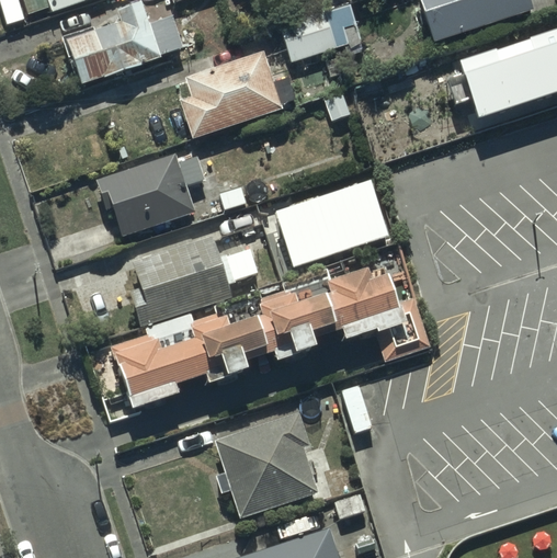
[(24,0),(19,2),(25,21),(47,13),(49,19),(101,0),(24,0)]
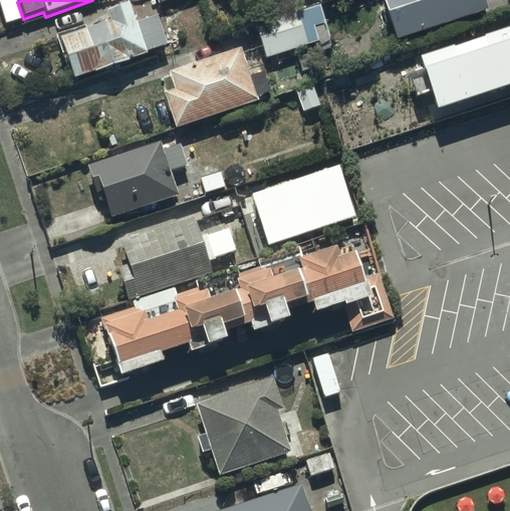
[(383,0),(395,37),(489,6),(487,0),(383,0)]
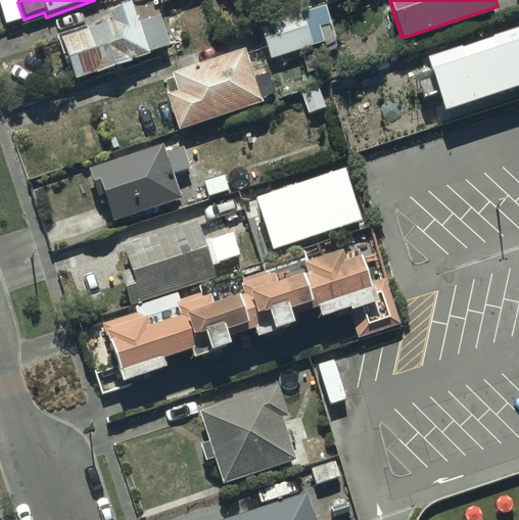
[(85,30),(59,41),(76,86),(152,59),(150,55),(173,48),(162,17),(140,26),(133,5),(109,14),(113,26),(87,35),(85,30)]
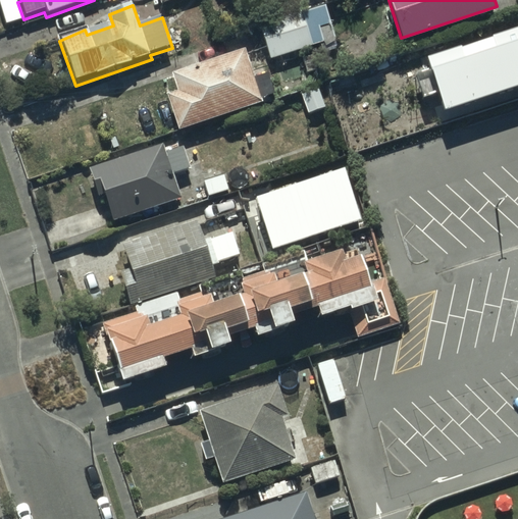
[(258,21),(271,61),(311,48),(300,10),(258,21)]
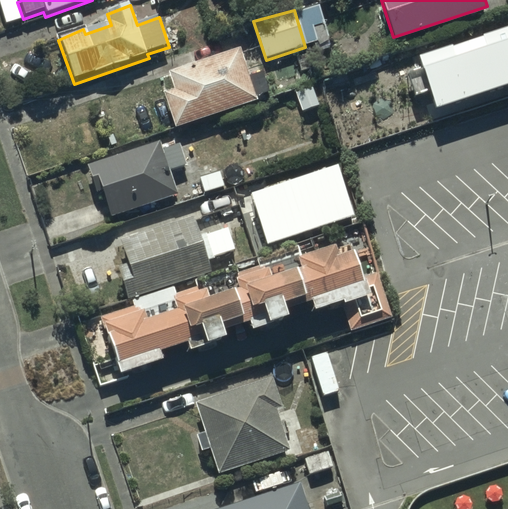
[(507,23),(419,54),(437,106),(507,82),(507,23)]
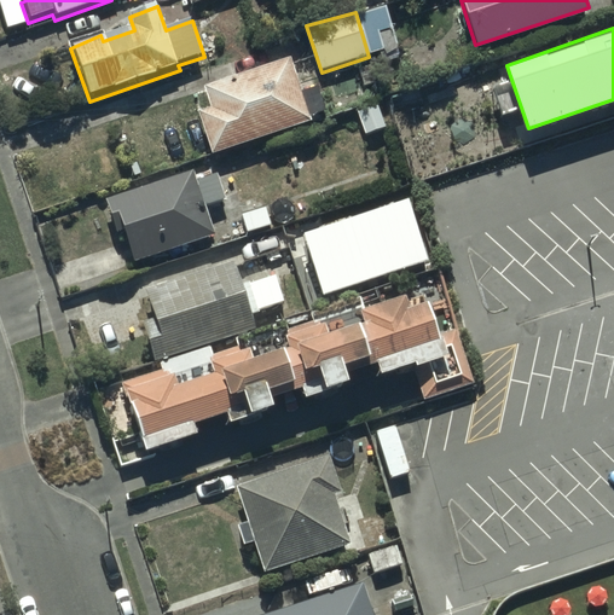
[(215,111),(202,115),(215,156),(311,126),(291,63),(208,90),(215,111)]
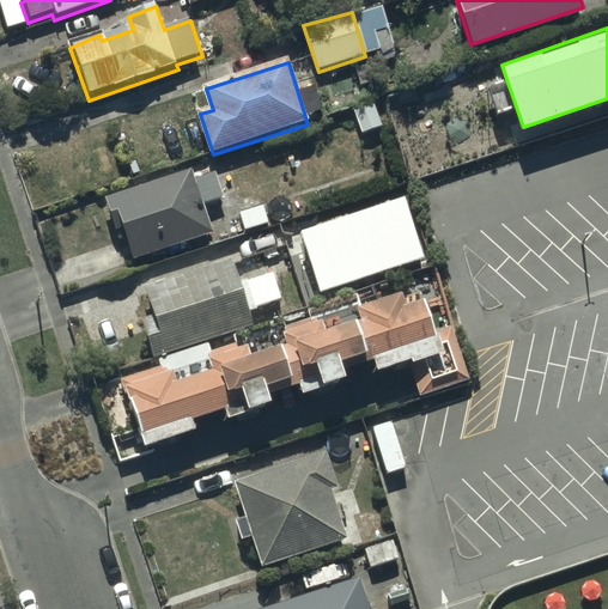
[(194,172),(105,203),(115,236),(120,235),(132,267),(146,262),(216,238),(194,172)]
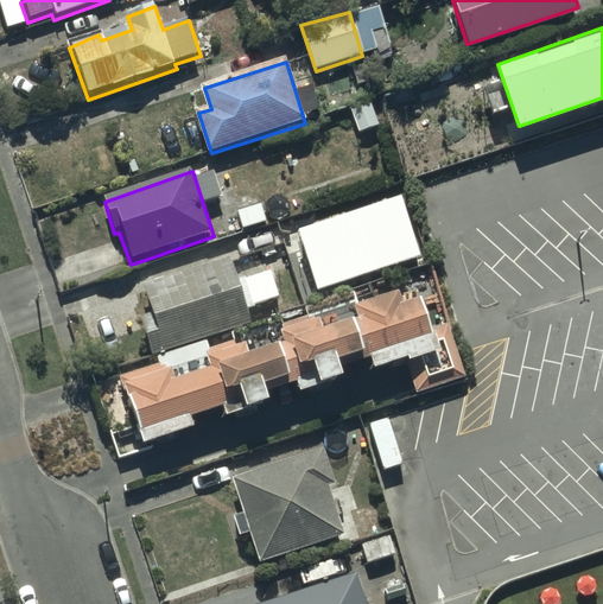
[(406,191),(304,226),(324,287),(427,253),(406,191)]
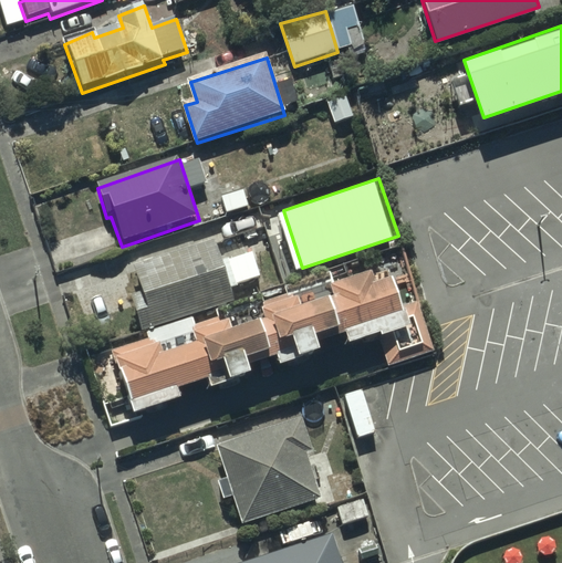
[(219,236),(135,262),(144,289),(134,292),(145,326),(238,298),(219,236)]
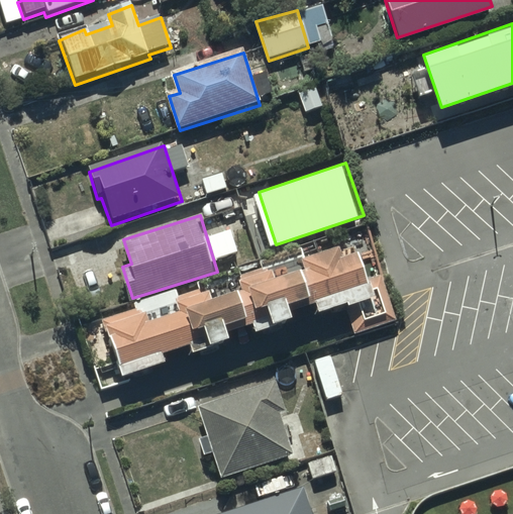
[(142,301),(101,313),(122,376),(168,362),(165,352),(191,344),(184,319),(189,318),(194,336),(204,333),(209,352),(230,344),(225,330),(250,322),(244,301),(248,300),(253,314),(266,311),(272,331),(292,325),(288,310),(314,301),(317,312),(345,303),(351,323),(394,311),(380,268),(364,273),(357,253),(340,259),(336,247),(302,260),(305,270),(274,280),(268,263),(236,273),(243,290),(212,300),(206,281),(176,292),(182,310),(148,320),(142,301)]
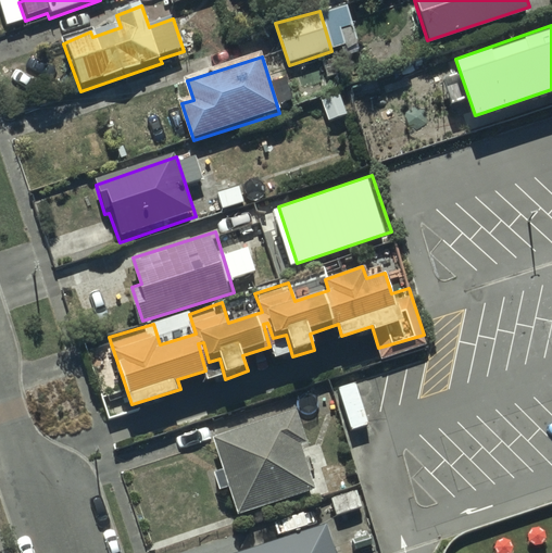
[(359,380),(340,386),(352,428),(372,424),(359,380)]
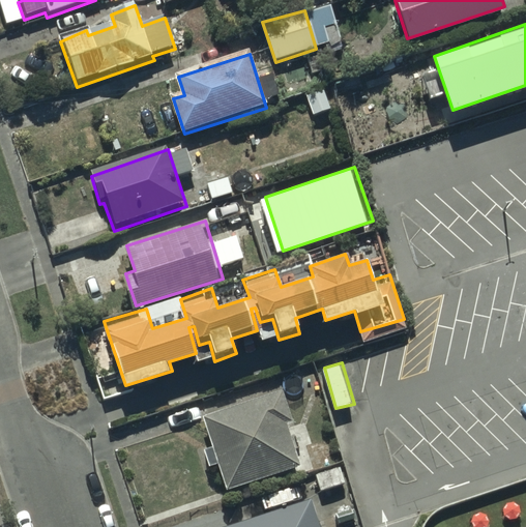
[(282,396),(204,421),(229,495),(300,470),(285,426),(291,425),(282,396)]
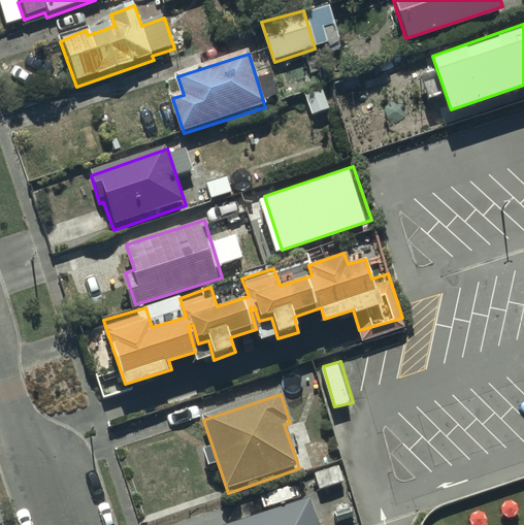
[(342,461),(301,476),(307,493),(349,478),(342,461)]
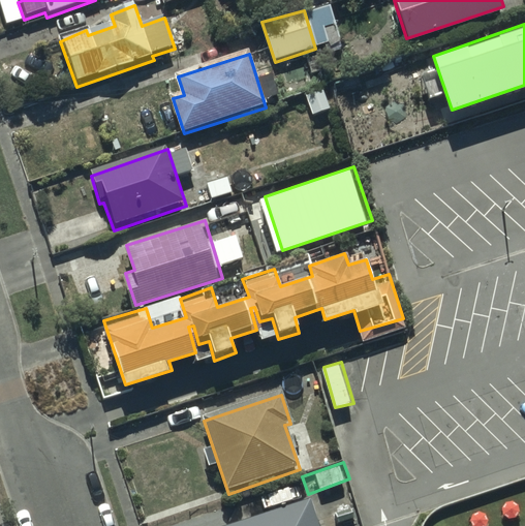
[(317,525),(310,501),(236,525),(317,525)]
